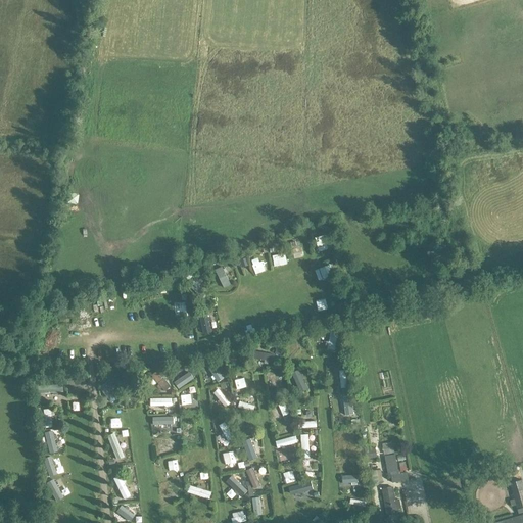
[(65,203),(76,203),(76,192),(65,192),(65,203)]
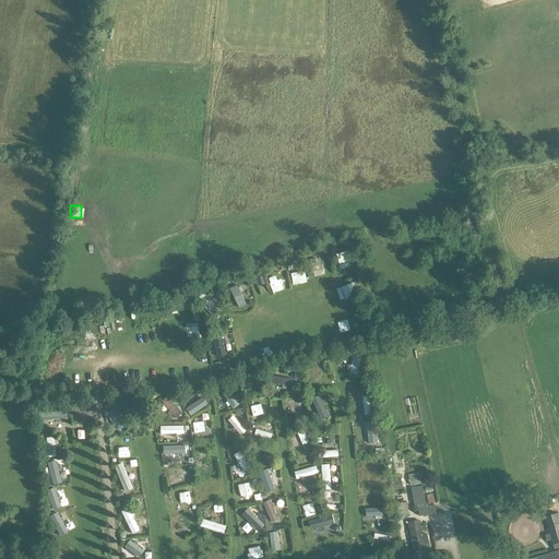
[(352,250),(336,254),(339,260),(354,256),(352,250)]
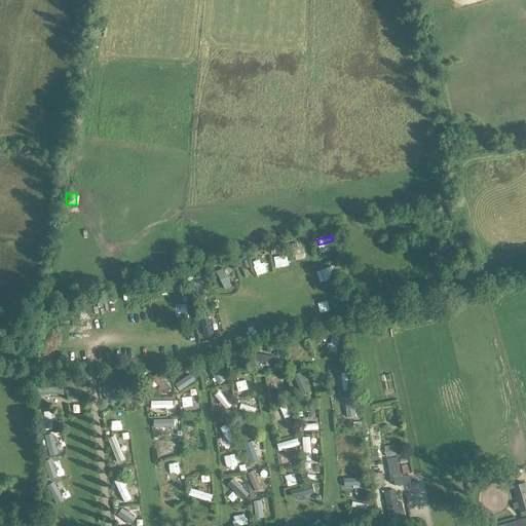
[(293,252),(293,263),(303,263),(303,251),(293,252)]
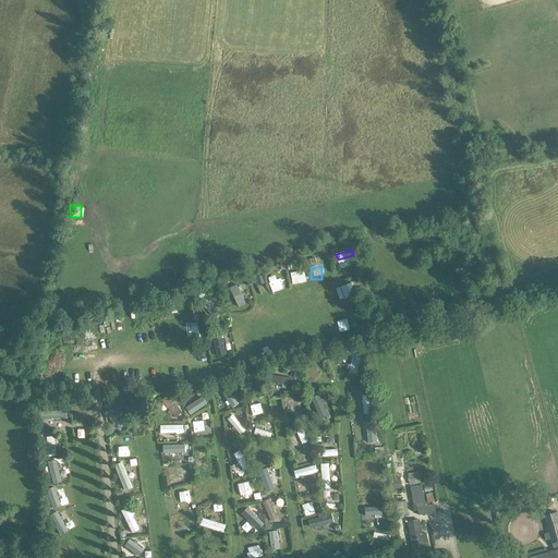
[(255,274),(258,286),(267,283),(264,271),(255,274)]
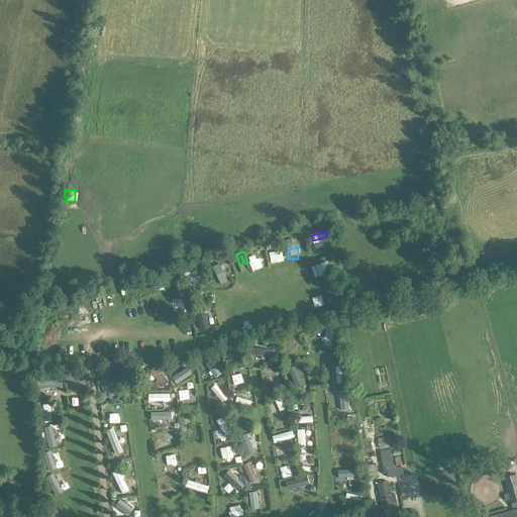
[(253,273),(263,268),(257,255),(247,261),(253,273)]
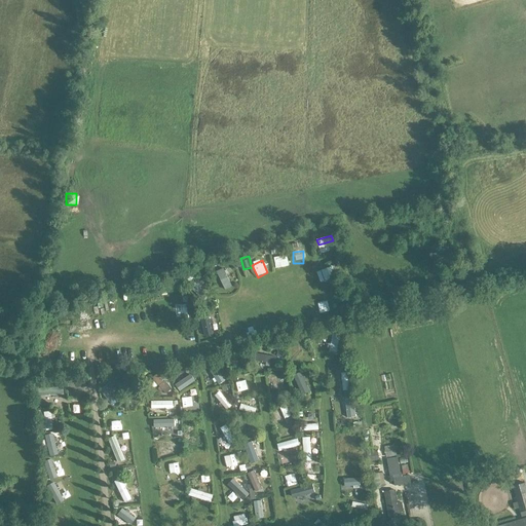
[(216,270),(224,289),(232,286),(223,266),(216,270)]
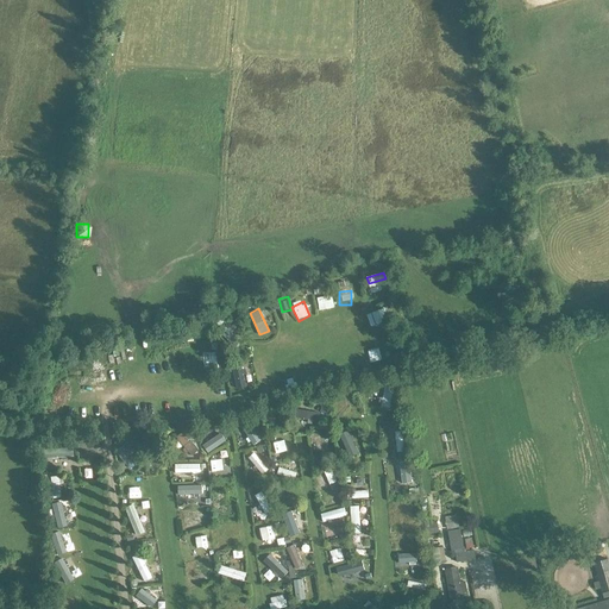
[(391,325),(385,308),(378,311),(384,327),(391,325)]
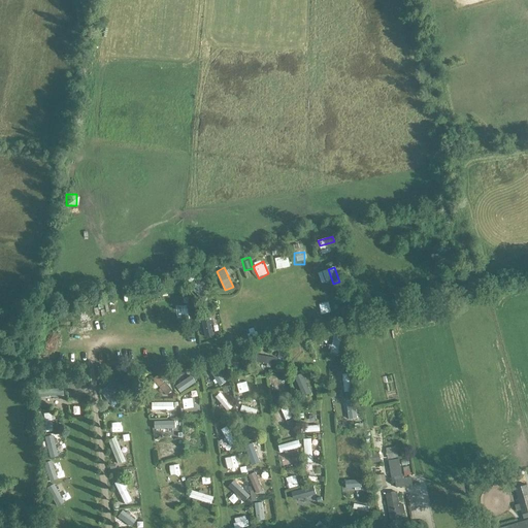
[(192,287),(204,302),(210,296),(198,282),(192,287)]
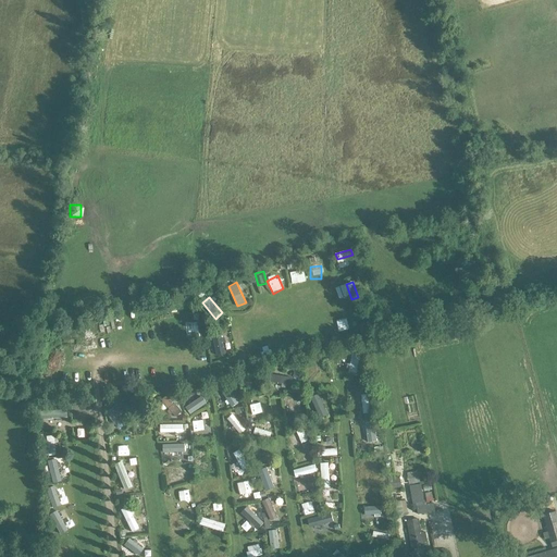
[(341,316),(333,321),(339,331),(347,325),(341,316)]
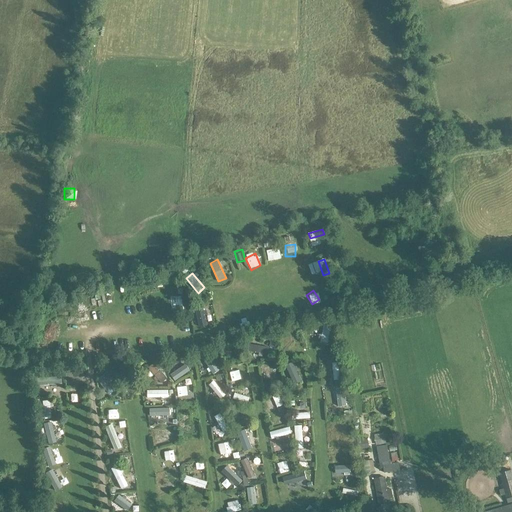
[(198,328),(205,327),(202,309),(194,310),(198,328)]
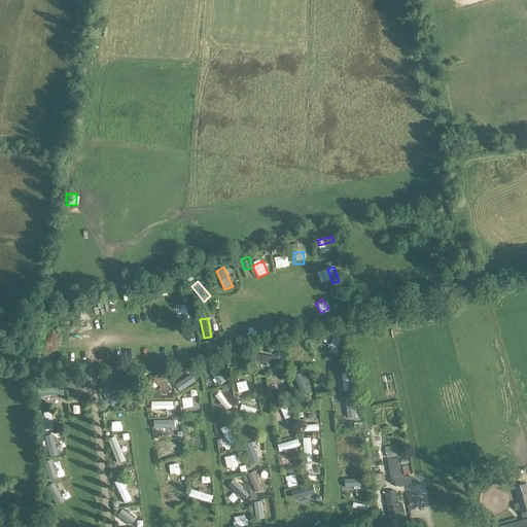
[(60,337),(70,337),(70,326),(60,326),(60,337)]
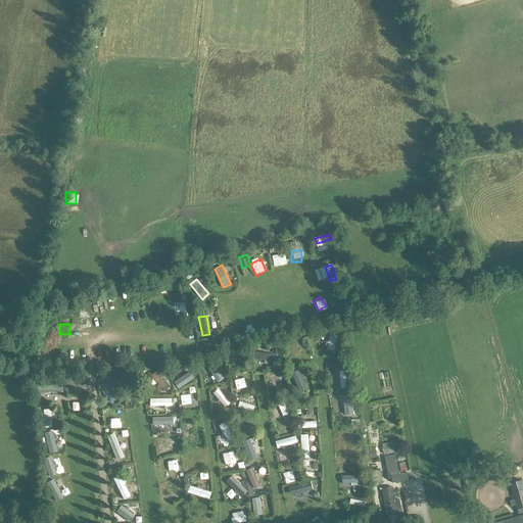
[(331,330),(327,348),(335,350),(338,331),(331,330)]
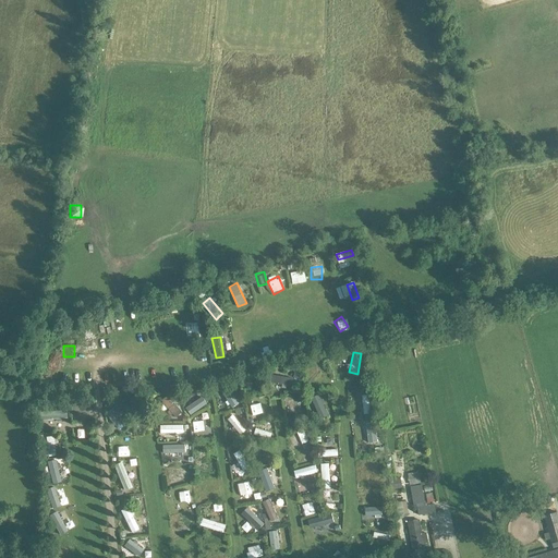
[(292,377),(271,374),(270,383),(291,386),(292,377)]
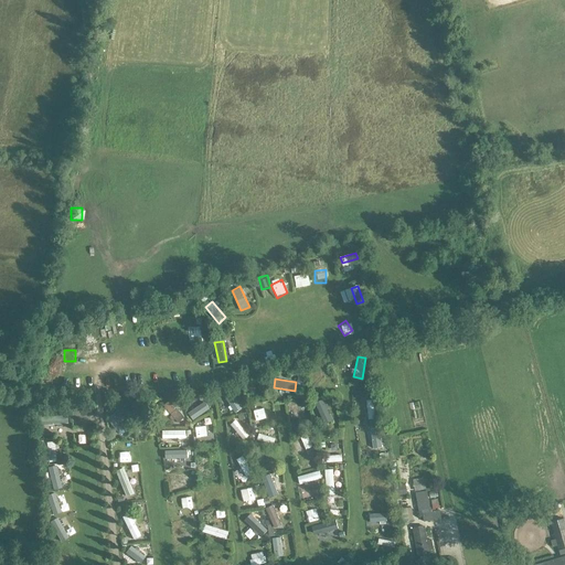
[(235,413),(242,408),(231,393),(224,397),(235,413)]
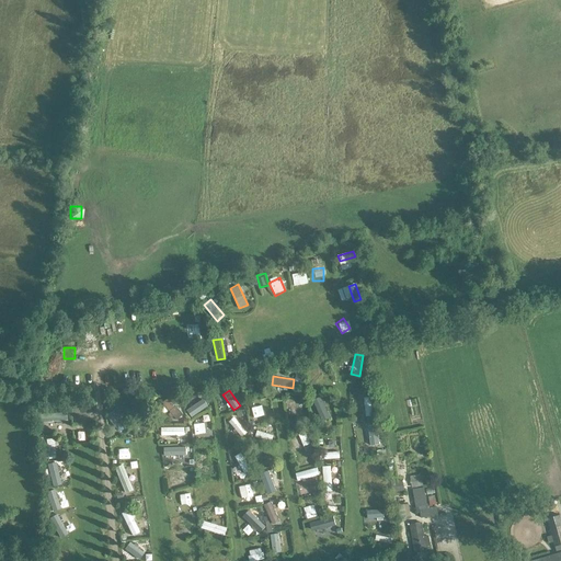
[(299,395),(286,400),(289,410),(304,403),(299,395)]
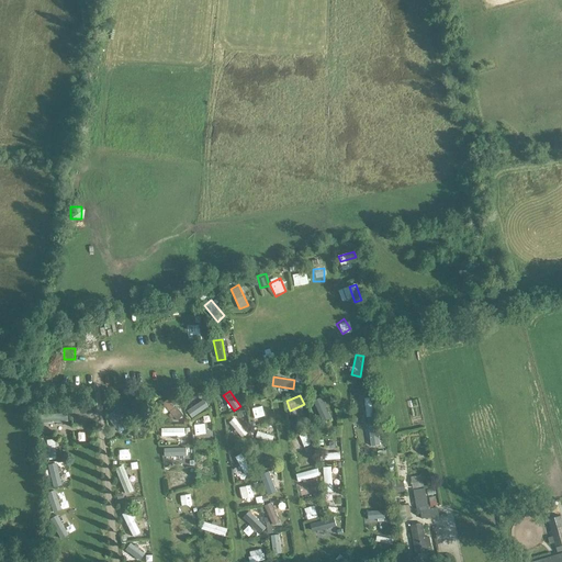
[(169,396),(161,403),(176,420),(183,415),(169,396)]
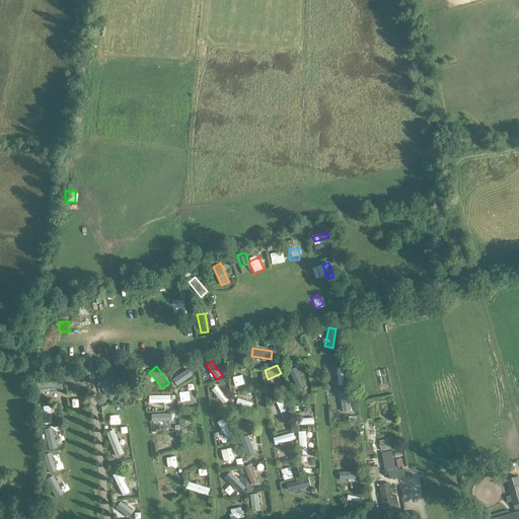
[(336,367),(338,385),(345,384),(342,366),(336,367)]
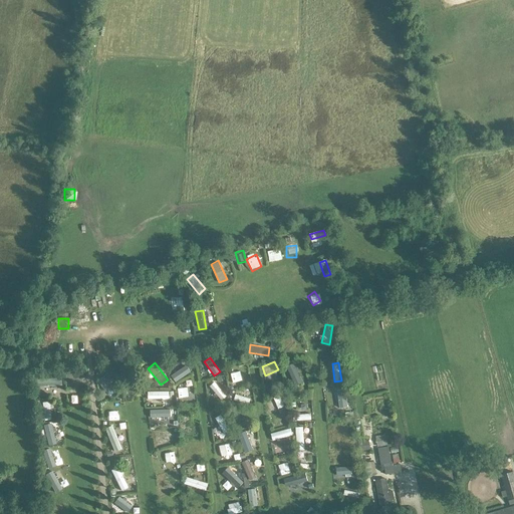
[(287,366),(295,386),(302,382),(294,363),(287,366)]
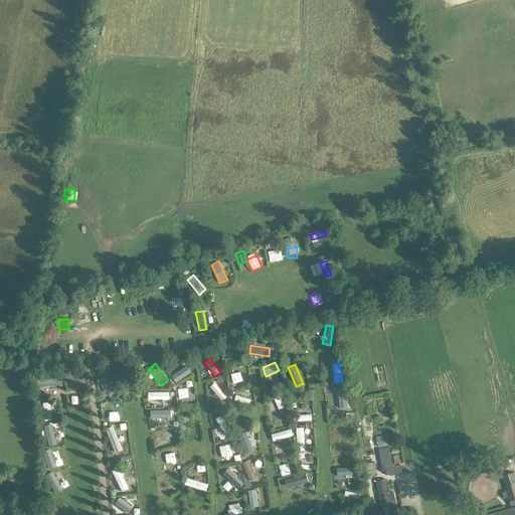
[(186,366),(171,375),(176,382),(190,373),(186,366)]
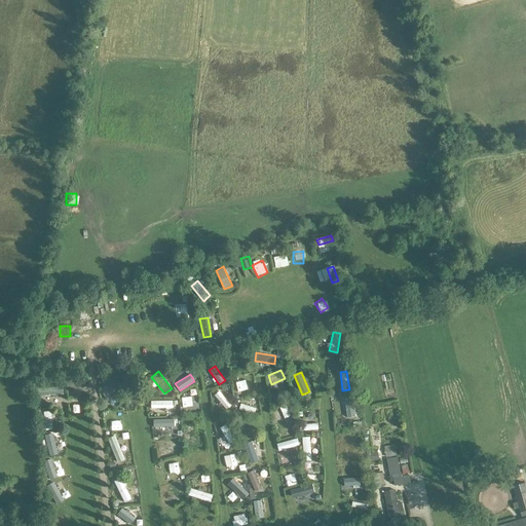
[(63,385),(37,387),(38,396),(64,392),(63,385)]
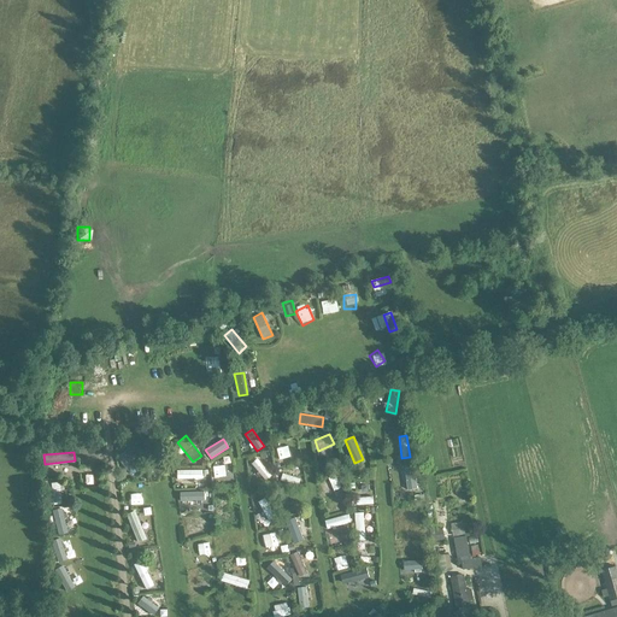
[(121,459),(131,474),(139,469),(128,453),(121,459)]
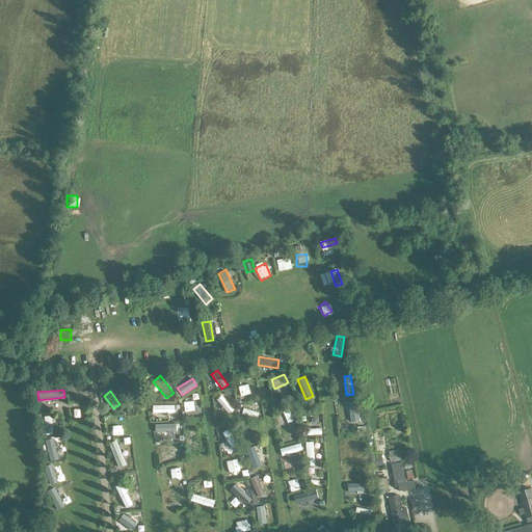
[(217,398),(229,414),(235,409),(223,394),(217,398)]
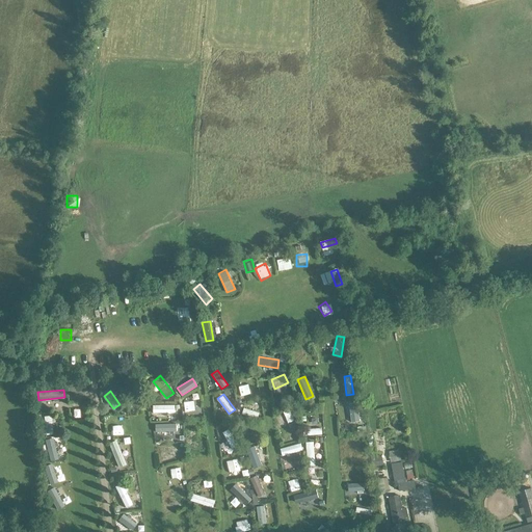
[(353,422),(360,421),(356,402),(350,403),(353,422)]
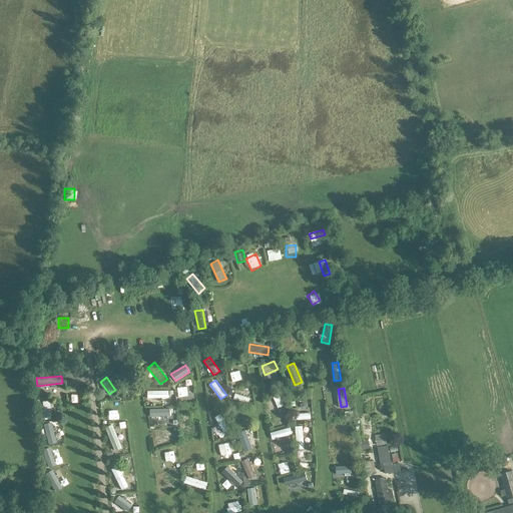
[(78,394),(70,393),(70,403),(77,403),(78,394)]
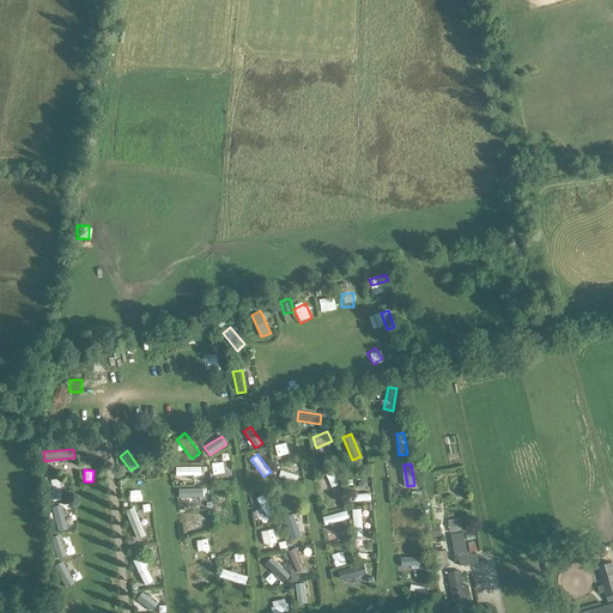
[(298,475),(280,469),(278,477),(296,483),(298,475)]
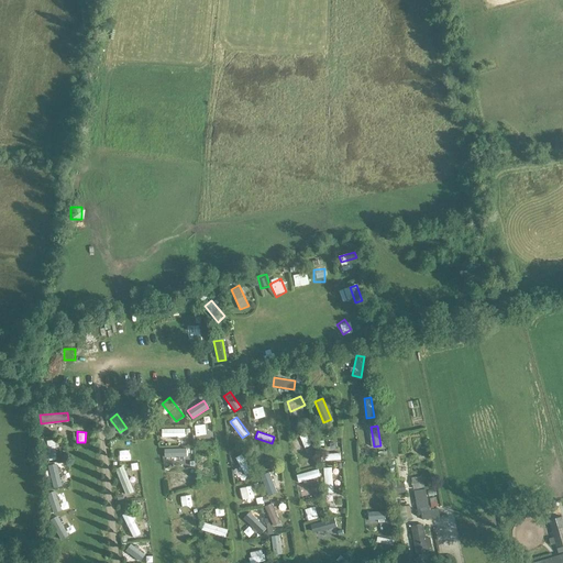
[(47,440),(50,459),(56,459),(55,439),(47,440)]
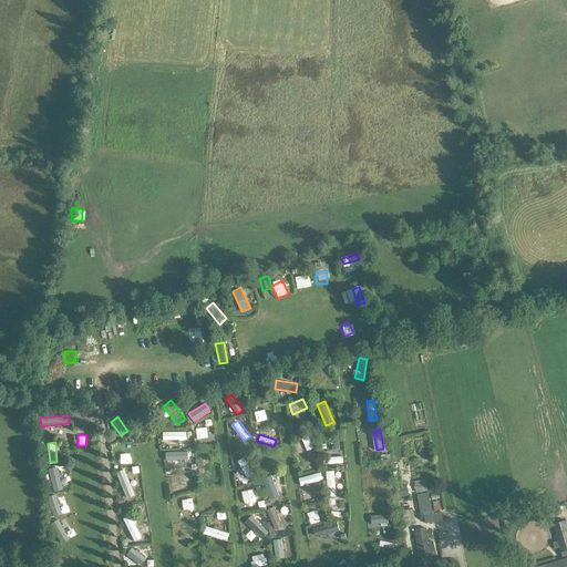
[(113,447),(123,467),(131,464),(121,444),(113,447)]
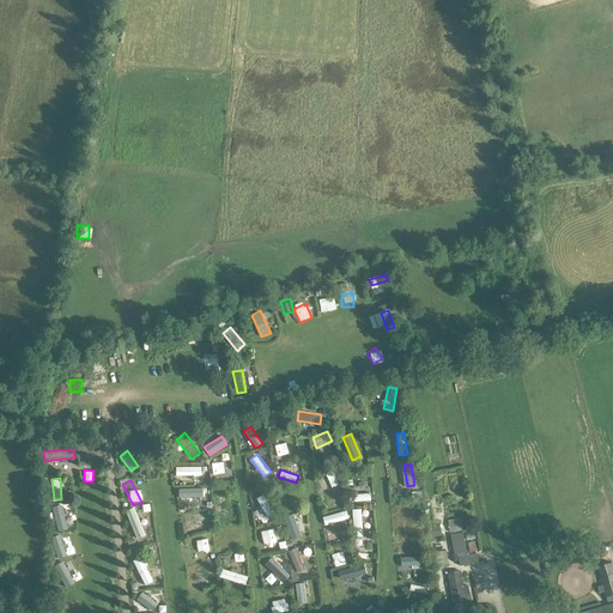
[(350,493),(350,503),(371,502),(370,492),(350,493)]
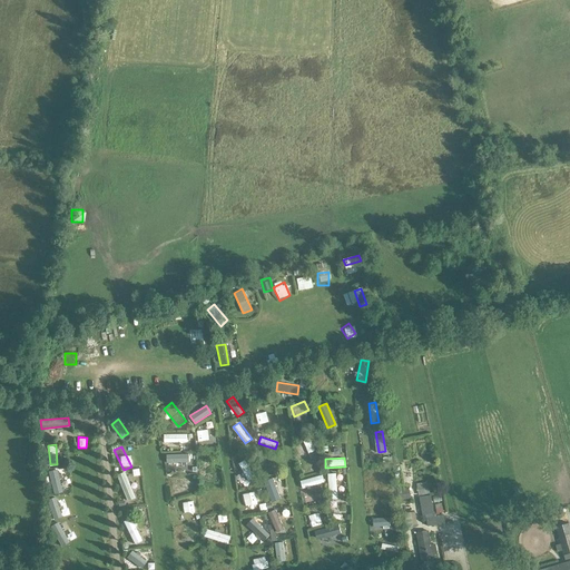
[(315,473),(314,459),(305,460),(307,474),(315,473)]
